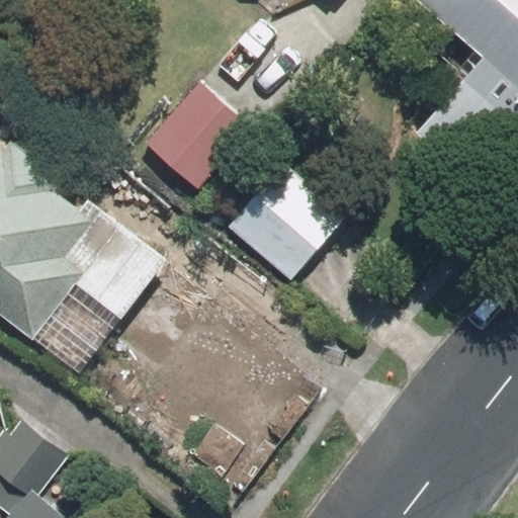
[(517,0),(413,0),(477,53),(412,130),(462,173),(517,106),(517,0)]
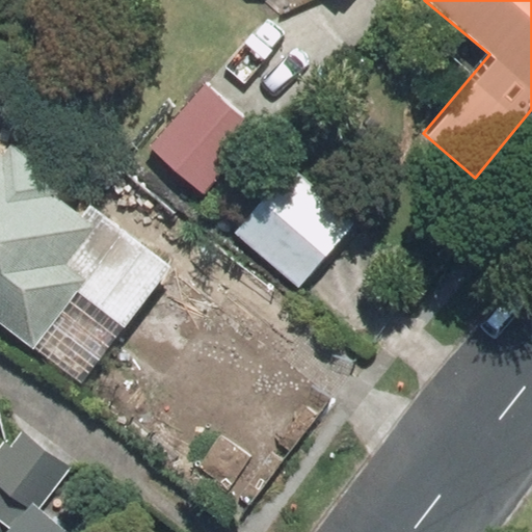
[(266,135),(208,84),(150,151),(209,202),(266,135)]
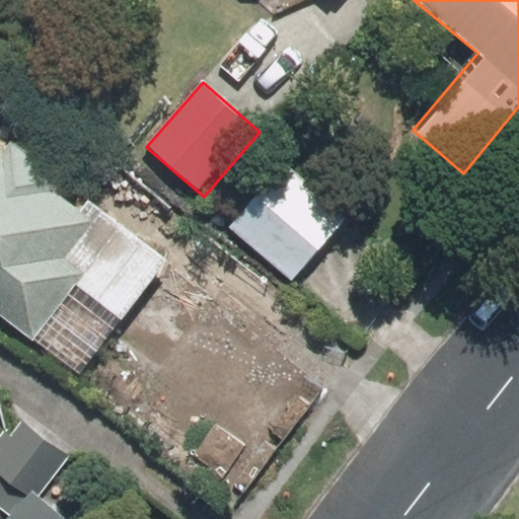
[(0,317),(33,343),(74,289),(118,320),(165,257),(10,142),(1,154),(0,153),(0,317)]
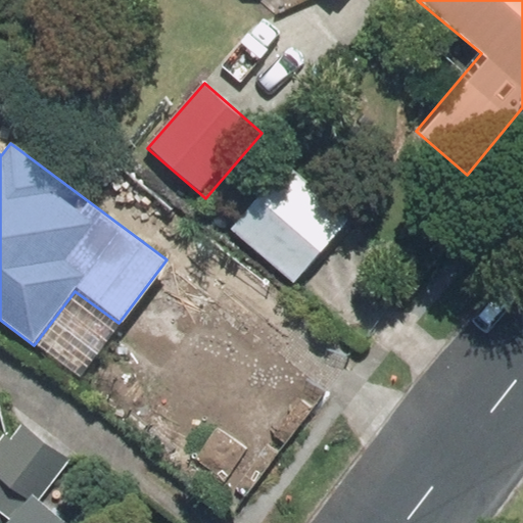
[(296,278),(346,224),(291,174),(241,228),(296,278)]
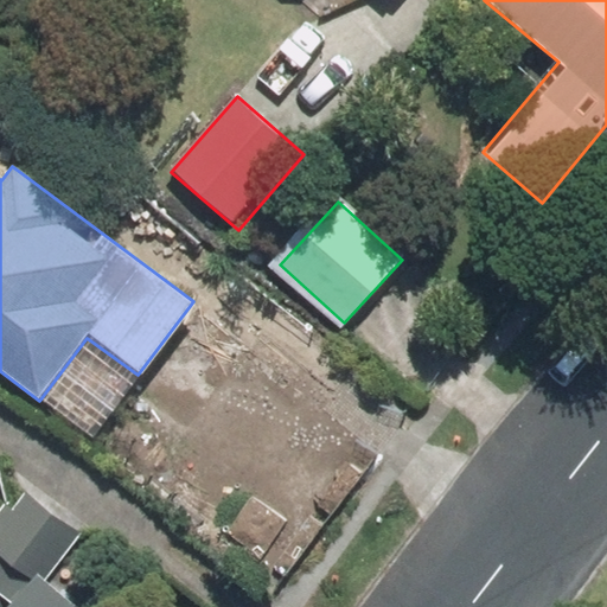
[(0,513),(0,547),(43,580),(81,530),(20,486),(0,513)]
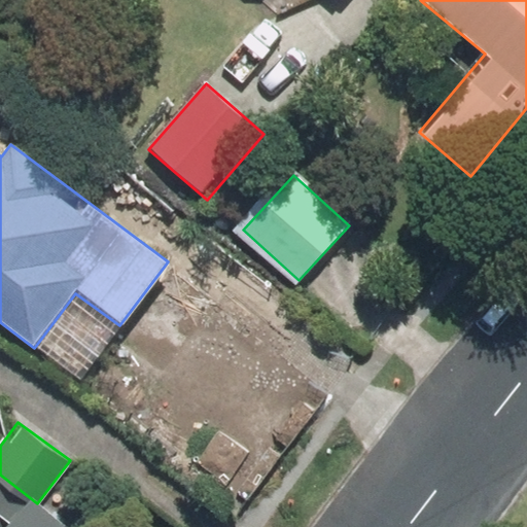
[(64,526),(30,501),(9,526),(64,526)]
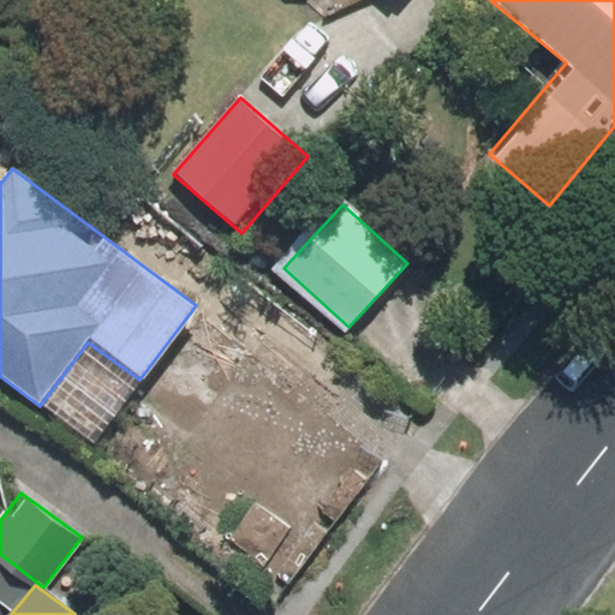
All buildings are outlined.
